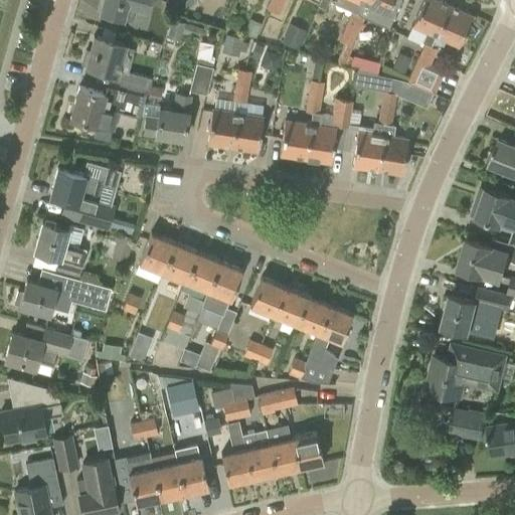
[(103,0),(100,12),(122,18),(131,21),(135,8),(146,11),(148,0),(103,0)]
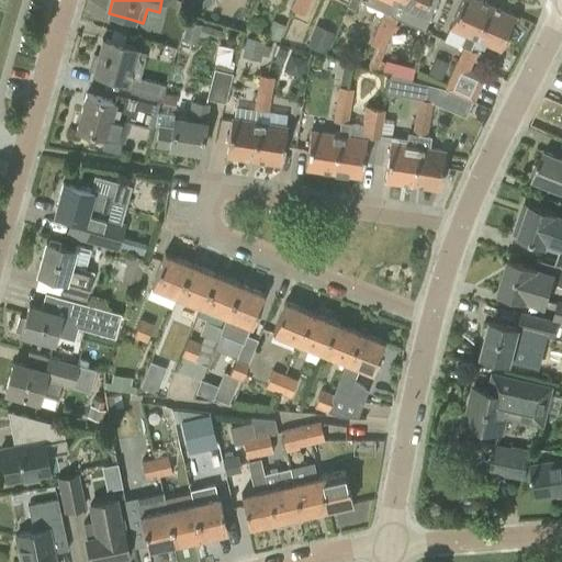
[(310,0),(293,0),(289,9),(303,15),(310,0)]
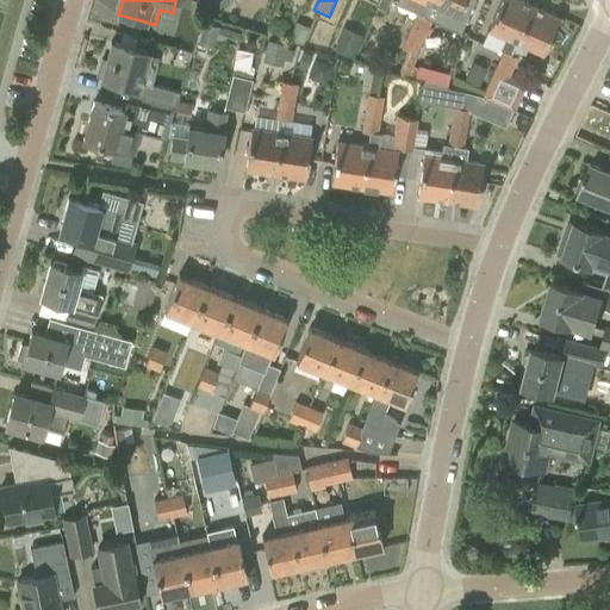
[(379,0),(377,7),(384,10),(387,0),(379,0)]
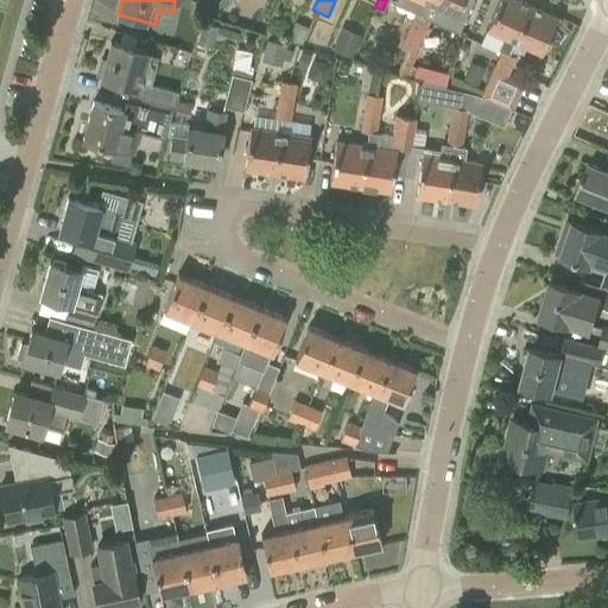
[(428,0),(426,4),(420,16),(429,19),(458,32),(472,0),(428,0)]
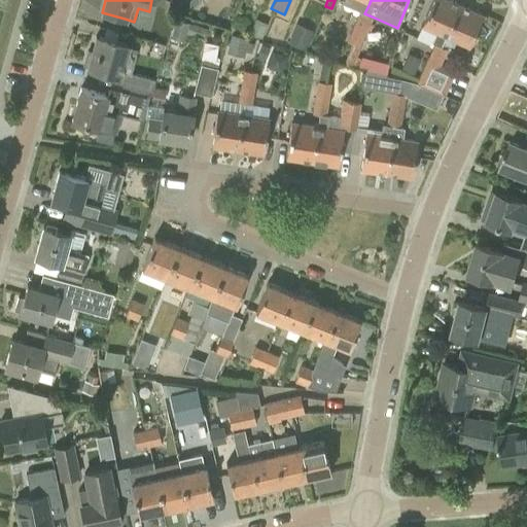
[(451,0),(431,0),(420,25),(435,32),(430,42),(433,44),(416,83),(421,86),(444,97),(454,72),(440,66),(447,49),(441,46),(445,36),(459,3),(451,0)]
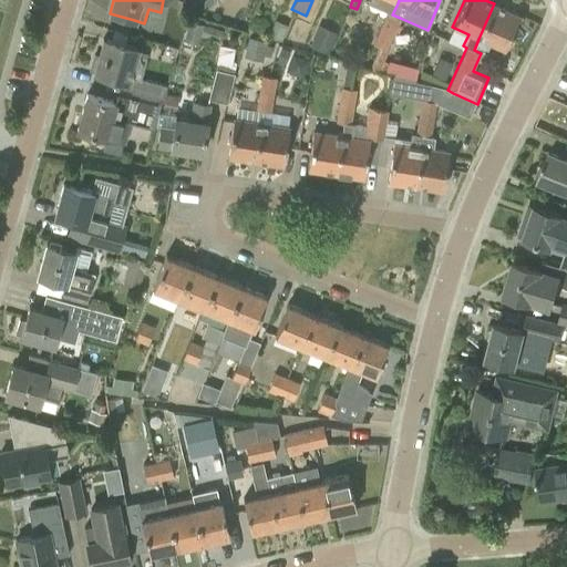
[(505,50),(519,14),(494,3),(478,39),(505,50)]
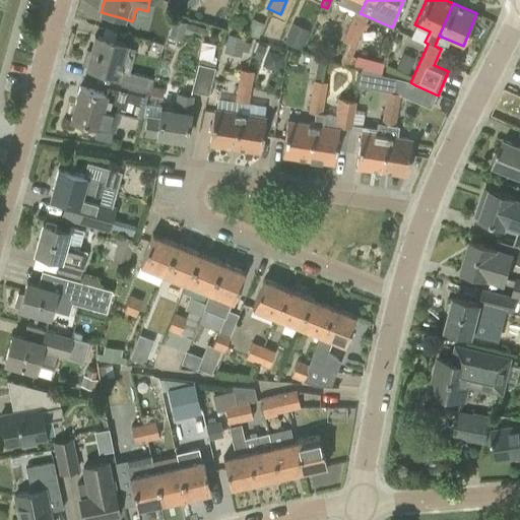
[(341,42),(347,44),(360,14),(354,11),(341,42)]
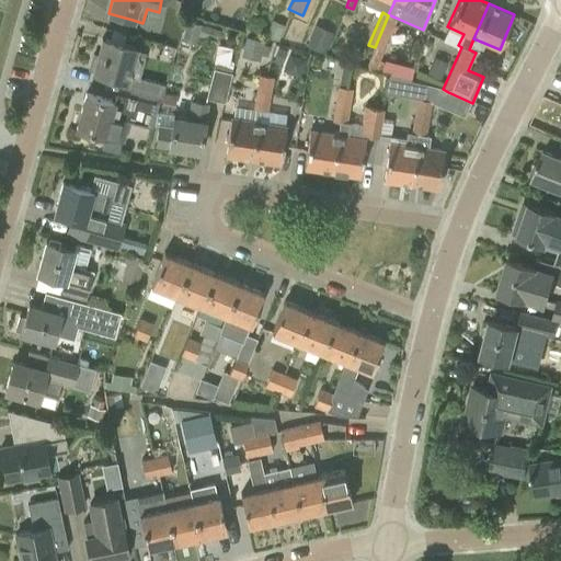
[(388,14),(375,47),(382,50),(389,34),(396,18),(388,14)]
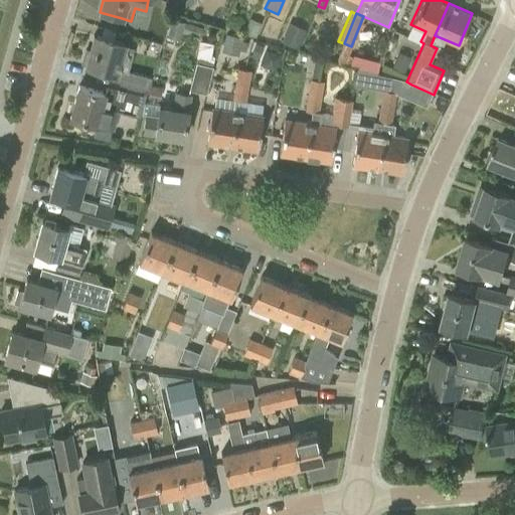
[(184,22),(172,19),(167,36),(179,40),(184,22)]
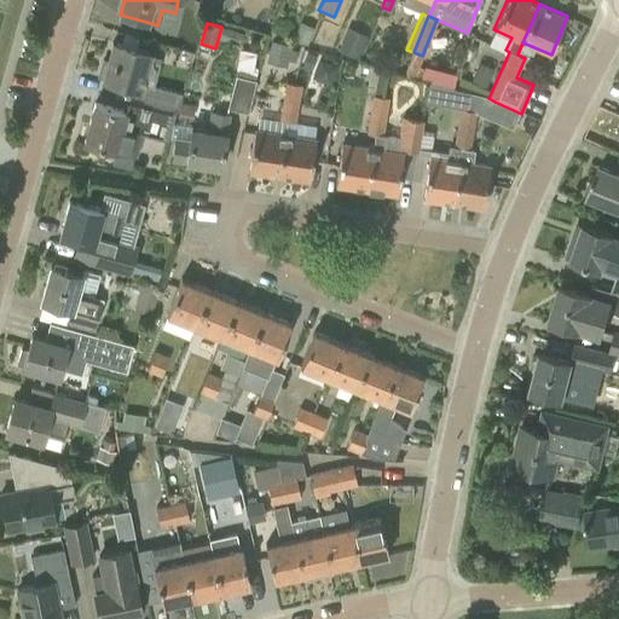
[(294,40),(307,45),(312,33),(299,27),(294,40)]
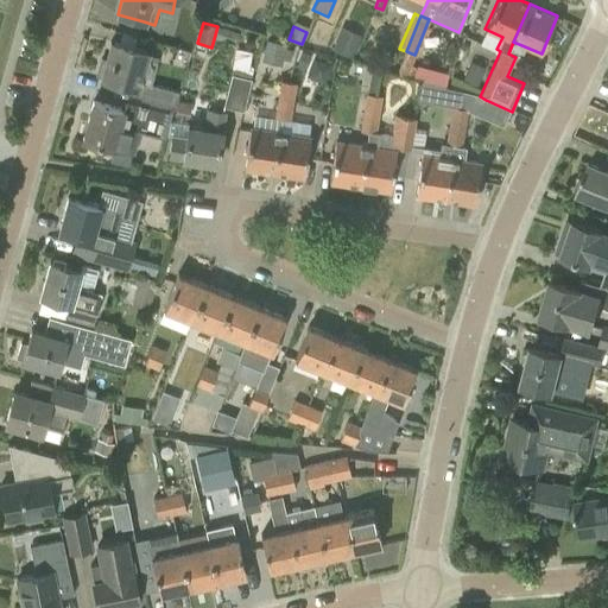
[(331,50),(352,58),(358,43),(339,33),(331,50)]
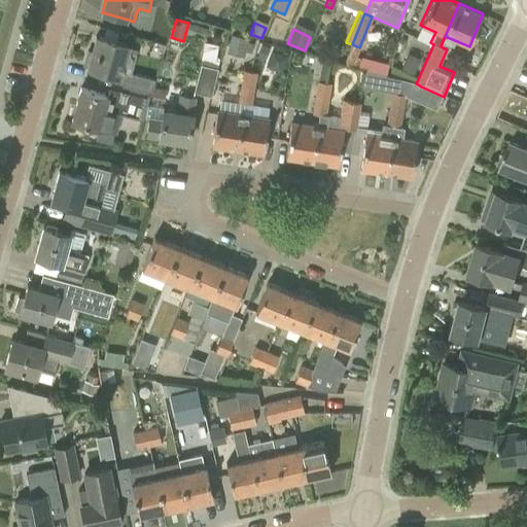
[(248,38),(231,34),(227,46),(245,50),(248,38)]
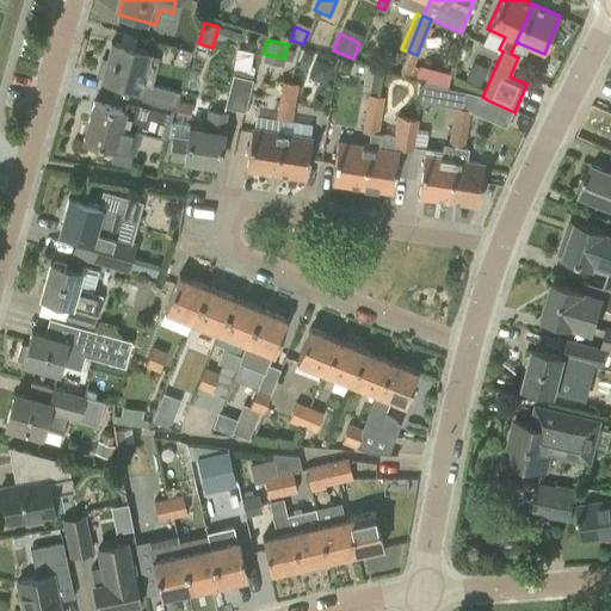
[(111,42),(105,60),(100,59),(96,75),(100,76),(100,79),(139,90),(140,84),(149,86),(150,87),(152,85),(158,63),(147,60),(148,53),(111,42)]
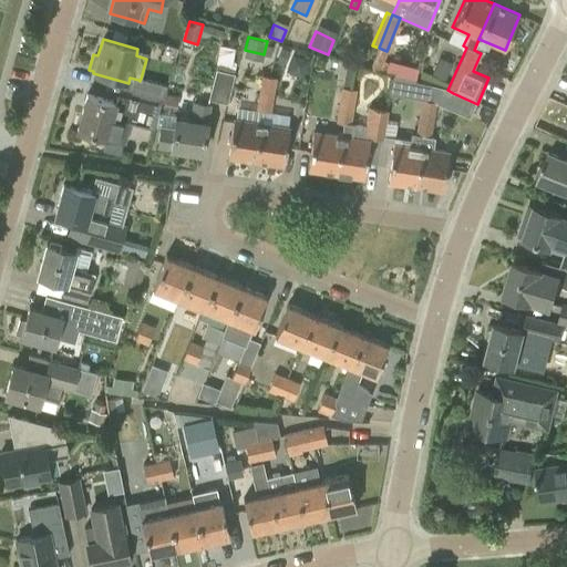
[(281,49),(277,60),(285,63),(289,52),(281,49)]
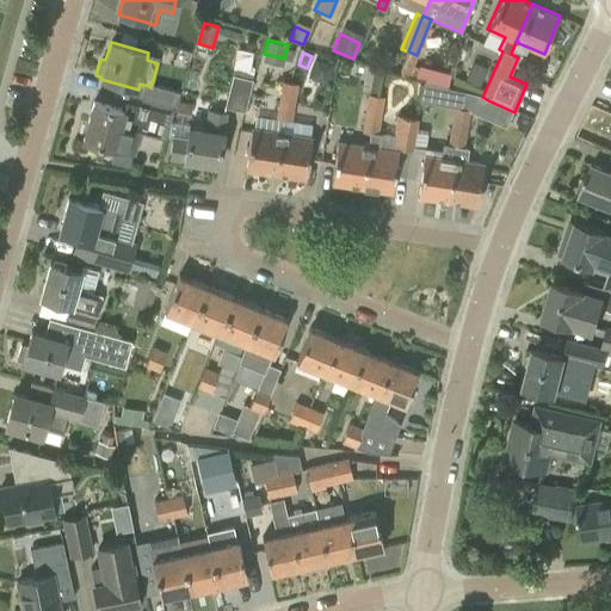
[(333,79),(334,59),(315,57),(314,78),(333,79)]
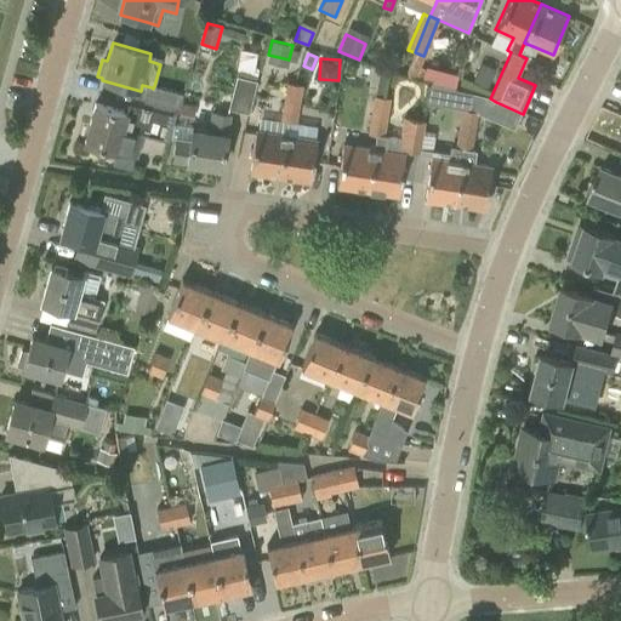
[(228,109),(249,114),(258,68),(238,64),(228,109)]
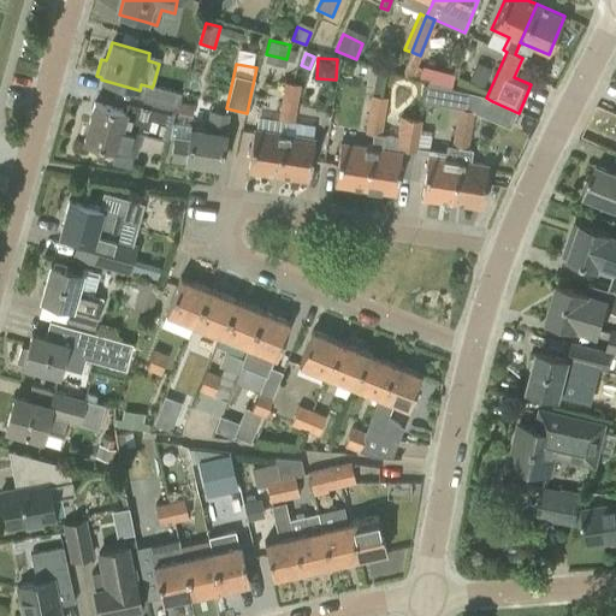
[(469,81),(483,87),(489,73),(475,67),(469,81)]
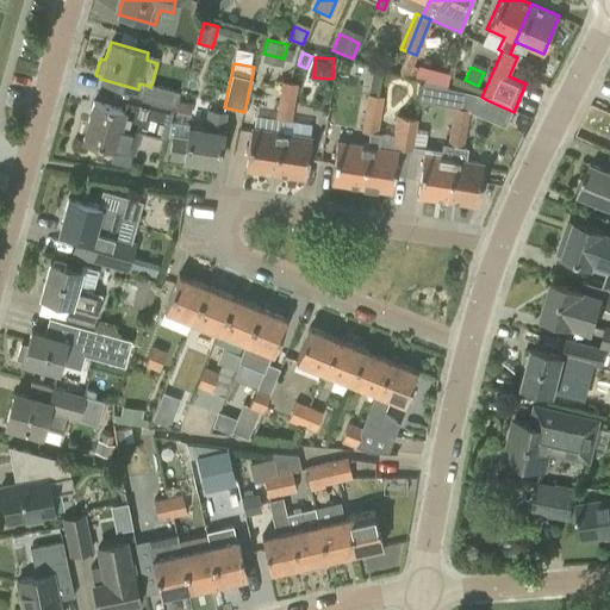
[(281,81),(279,95),(286,97),(285,101),(292,103),(296,83),(281,81)]
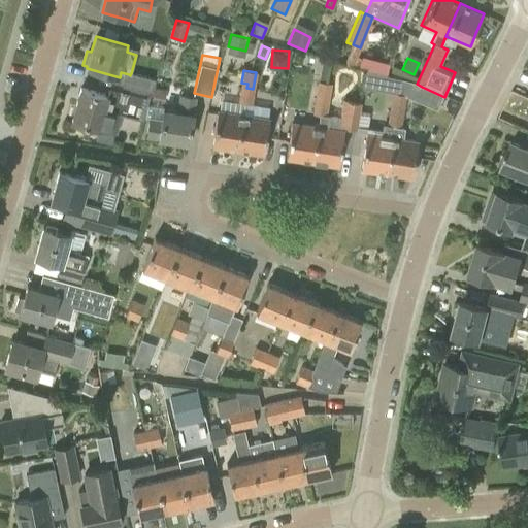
[(129,74),(125,91),(149,97),(153,79),(131,73),(130,75),(129,74)]
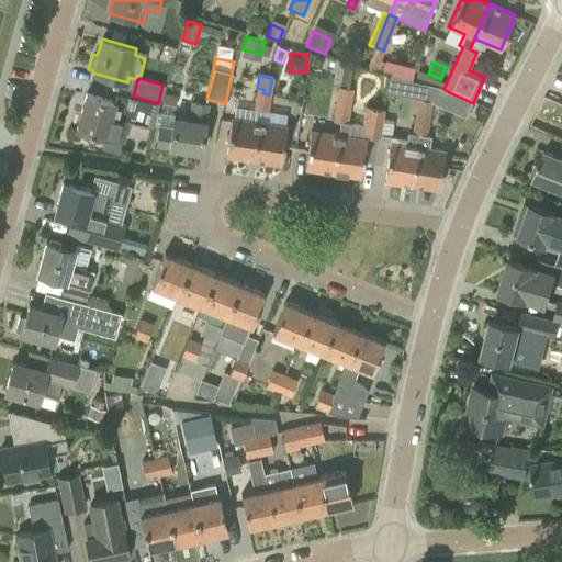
[(411,98),(417,99),(415,112),(422,113),(422,117),(429,120),(433,101),(425,100),(427,85),(414,81),(411,98)]
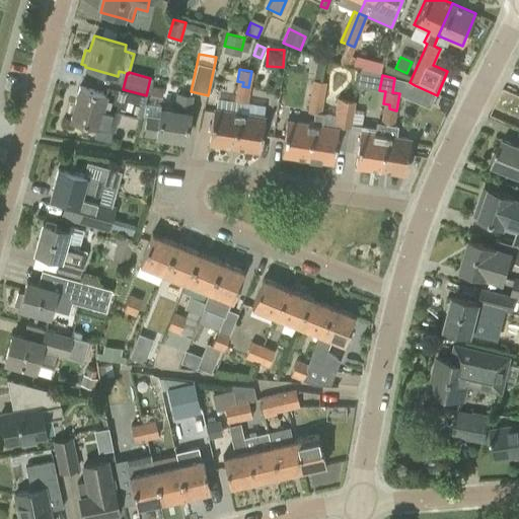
[(394,78),(392,92),(399,93),(409,97),(415,85),(410,82),(394,78)]
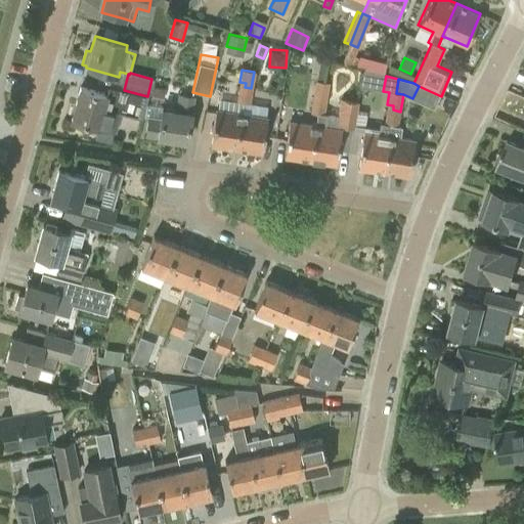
[(319,94),(318,99),(325,100),(329,83),(315,81),(313,93),(319,94)]
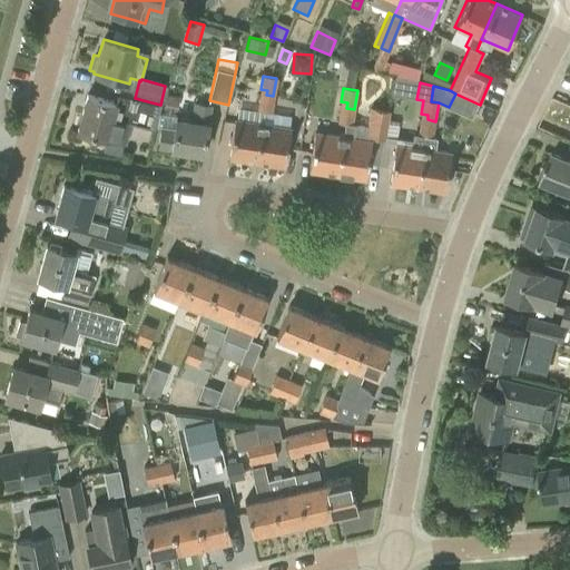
[(271,112),(273,96),(266,95),(267,90),(261,89),(257,110),(271,112)]
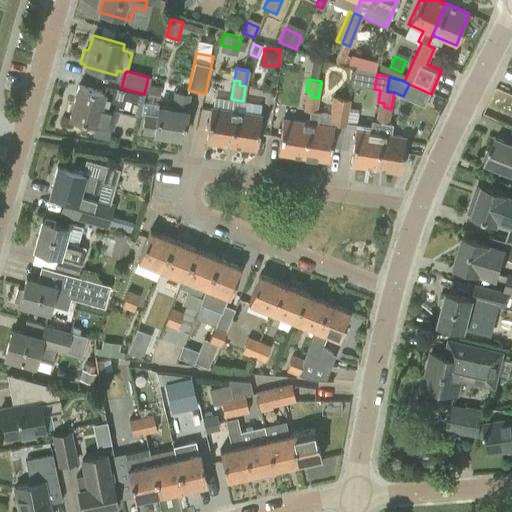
[(78,85),(73,101),(71,101),(67,114),(70,115),(69,118),(95,125),(92,136),(107,140),(111,128),(113,129),(118,112),(138,117),(144,94),(121,88),(103,83),(101,91),(78,85)]
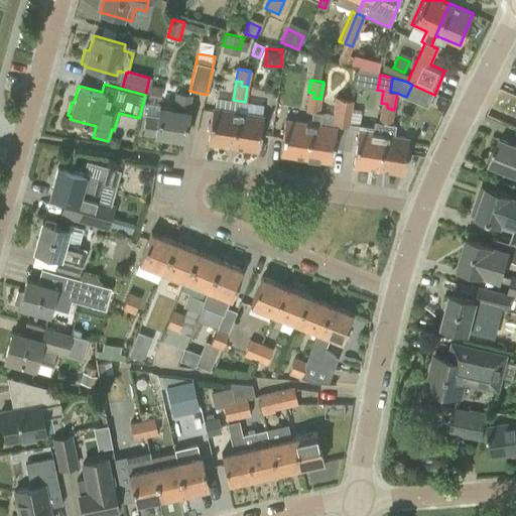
[(305,112),(312,113),(318,114),(318,112),(320,99),(313,98),(314,93),(308,92),(305,112)]
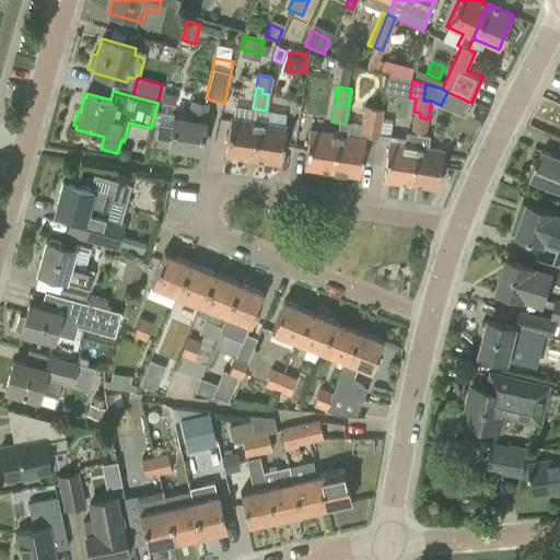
[(168,146),(200,151),(205,121),(207,104),(189,102),(186,119),(173,117),(172,126),(158,125),(154,146),(167,148),(168,146)]
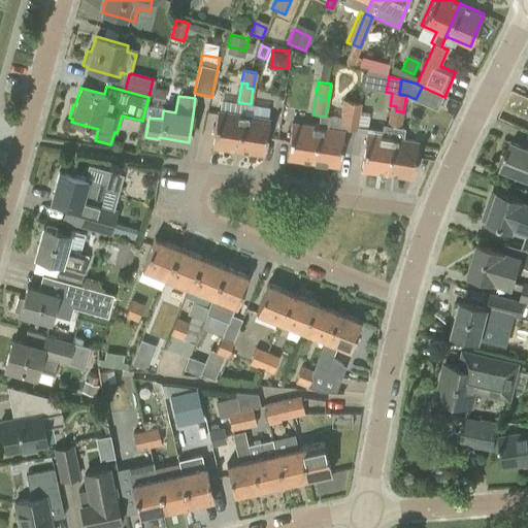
[(340,124),(344,125),(357,127),(360,102),(342,100),(340,113),(341,113),(340,124)]
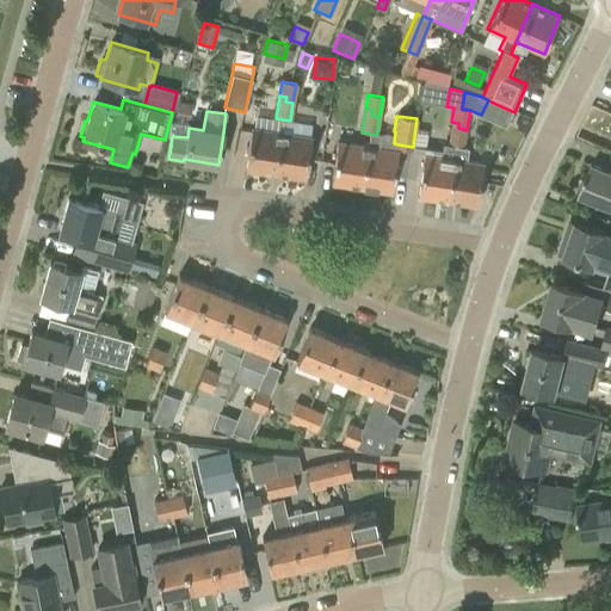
[(451,122),(448,146),(456,147),(463,148),(467,130),(458,128),(458,123),(451,122)]
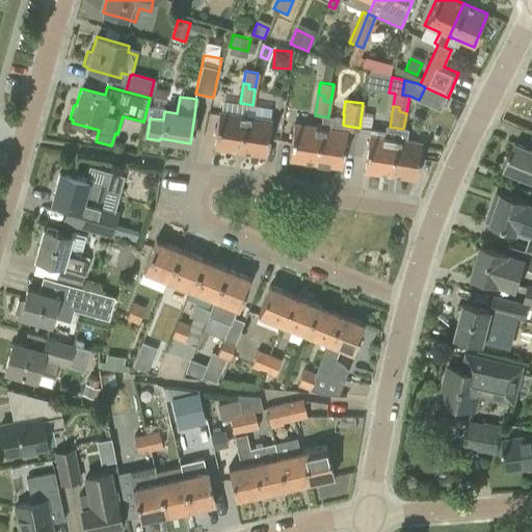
[(218,111),(213,147),(214,147),(239,151),(244,115),(221,111),(218,111)]
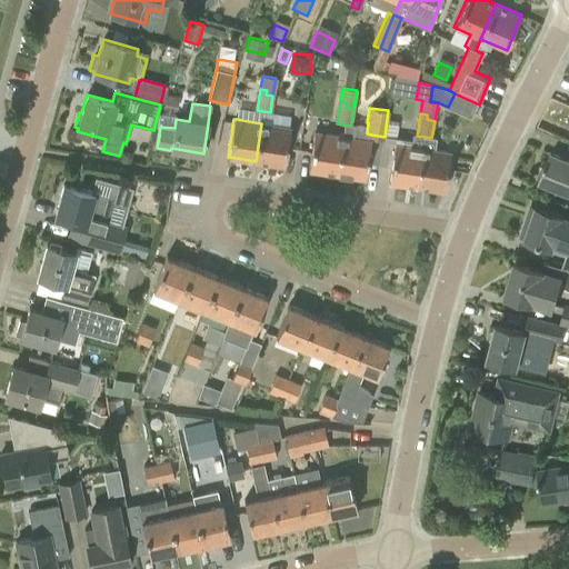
[(261,123),(256,161),(282,165),(282,166),(283,166),(287,147),(290,128),(261,123)]
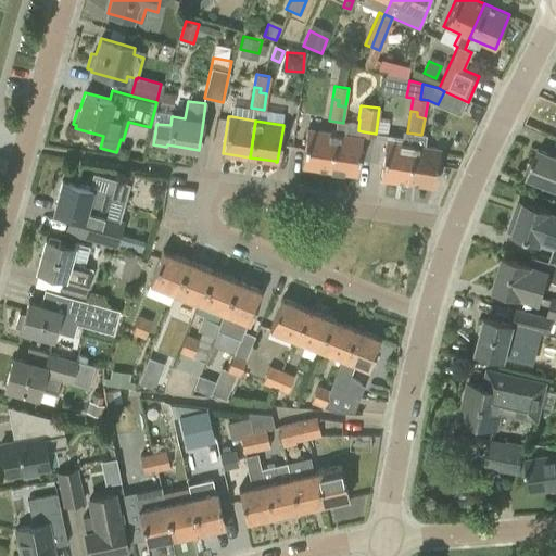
[(356,174),(362,136),(344,134),(346,121),(343,121),(343,123),(337,122),(336,133),(333,131),(328,169),(355,173),(354,174),(356,174)]
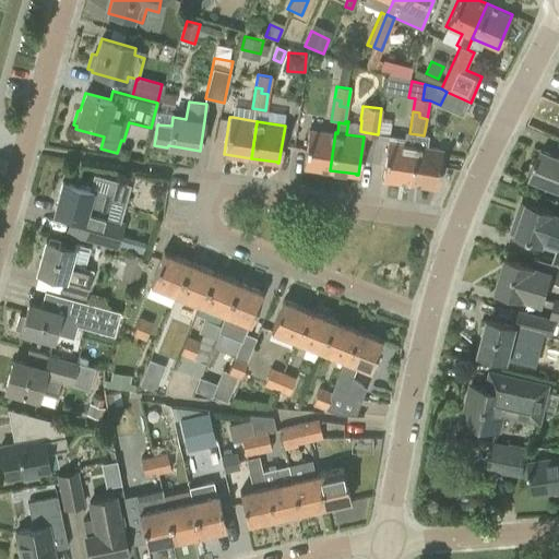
[(306,146),(302,166),(330,170),(335,132),(308,128),(306,146)]
